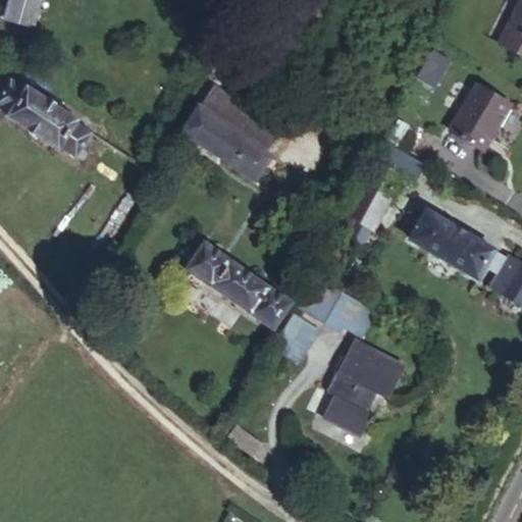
[(0,15),(10,19),(15,0),(0,0),(0,2),(0,15)]
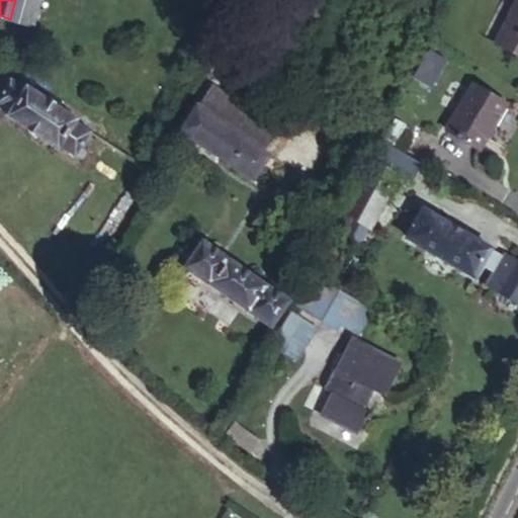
[(15,0),(10,19),(38,28),(47,0),(15,0)]
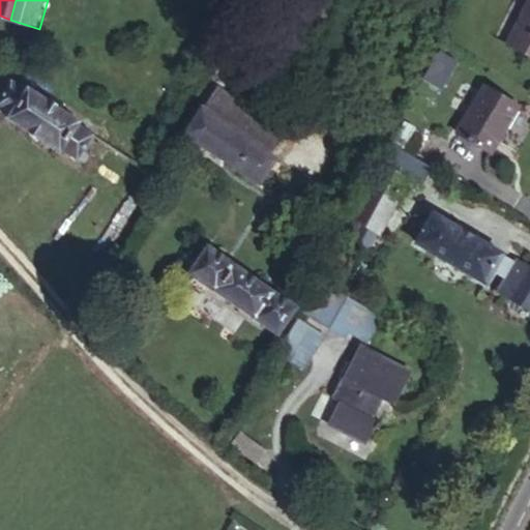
[(529,0),(519,0),(504,43),(529,53),(529,0)]
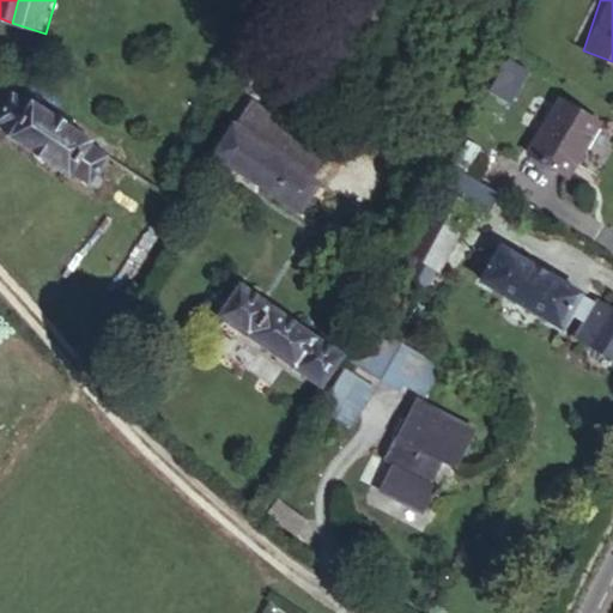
[(11,97),(0,114),(0,122),(13,132),(12,135),(72,174),(73,171),(91,182),(92,181),(98,184),(103,177),(97,174),(107,159),(89,149),(91,145),(31,105),(29,109),(11,97)]
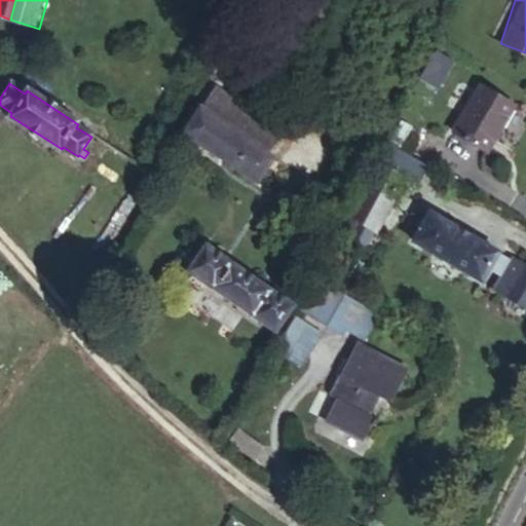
[(201,108),(200,110),(236,133),(250,111),(214,88),(201,108)]
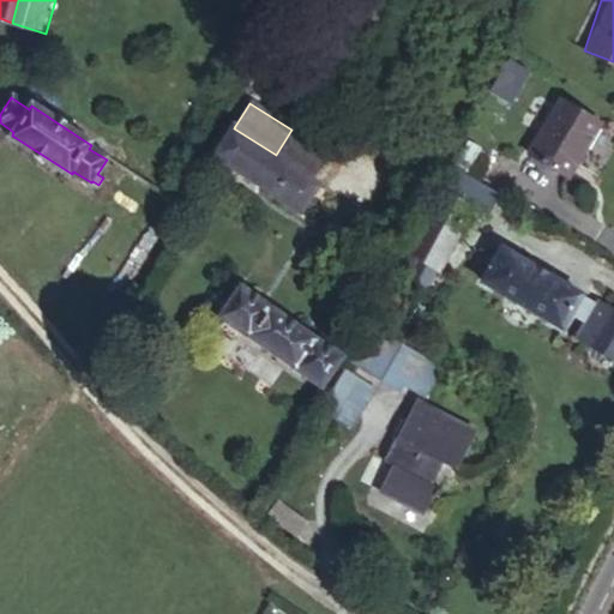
[(530,155),(569,178),(599,125),(561,103),(530,155)]
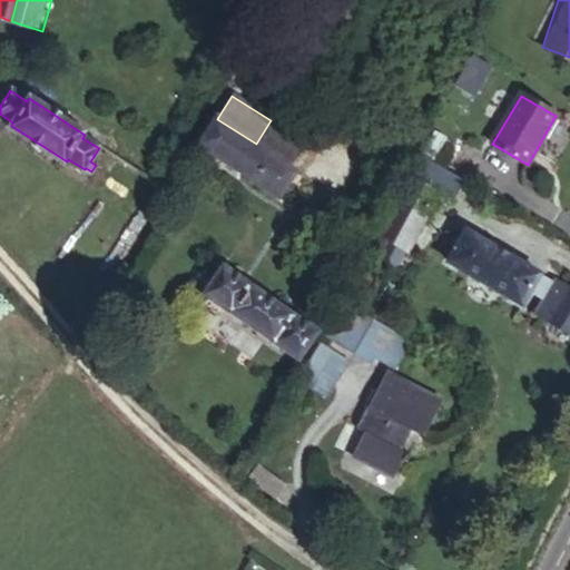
[(217,117),(199,145),(281,195),(296,169),(290,165),(304,140),(271,120),(256,144),(217,119),(218,117),(217,117)]
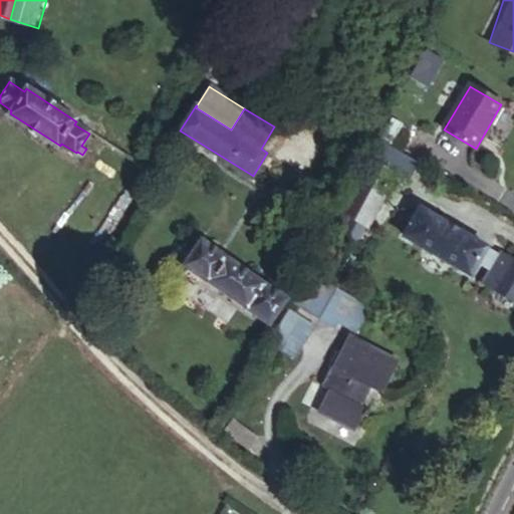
[(403,125),(392,119),(381,139),(392,145),(403,125)]
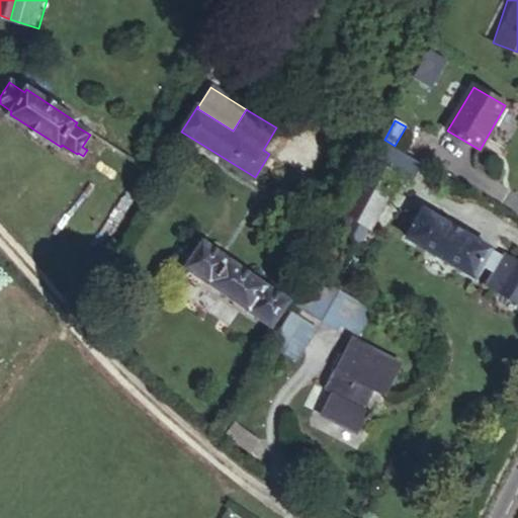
[(420,163),(385,142),(343,220),(349,223),(347,227),(364,237),(369,227),(371,229),(396,185),(400,176),(410,182),(420,163)]
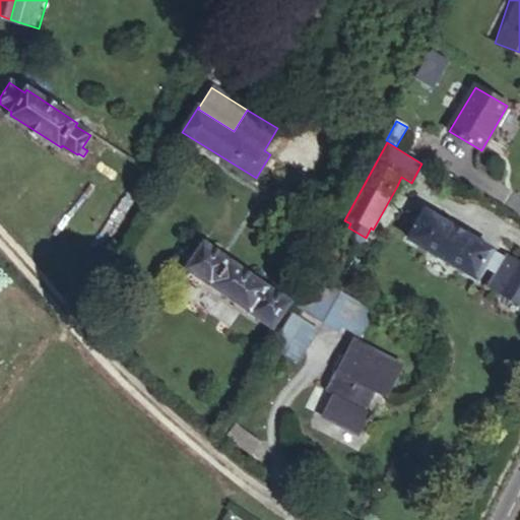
[(411,183),(401,177),(397,186),(406,191),(411,183)]
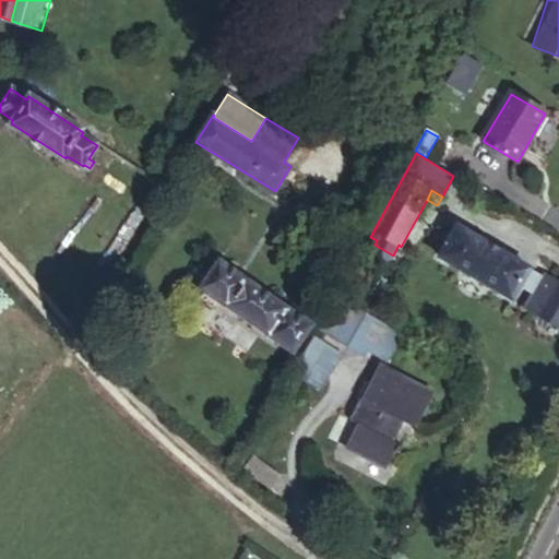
[(440,257),(512,299),(531,269),(458,225),(440,257)]
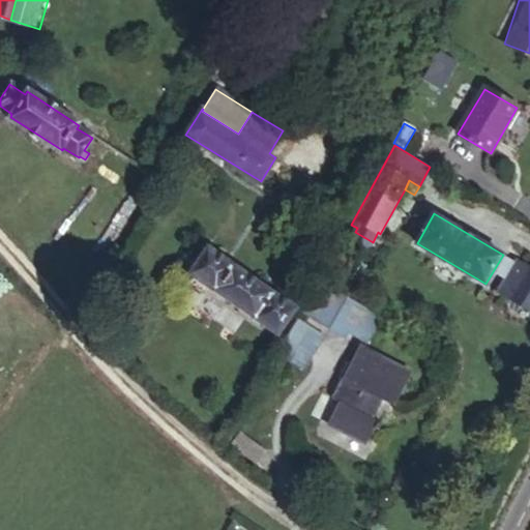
[(199,276),(278,334),(297,308),(217,251),(199,276)]
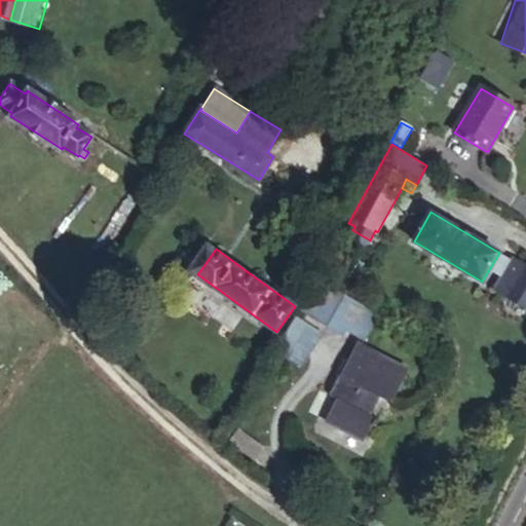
[(496,288),(525,306),(525,267),(513,260),(496,288)]
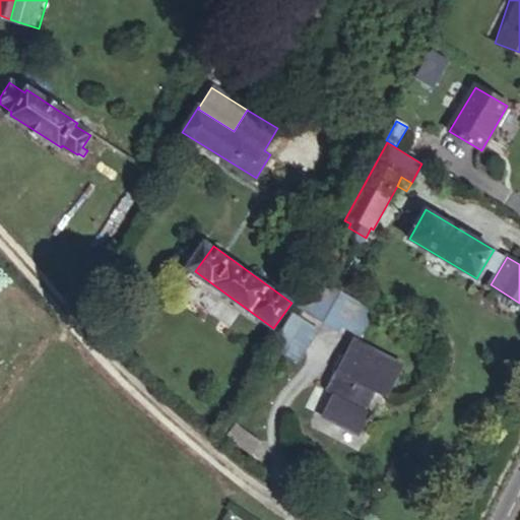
[(326,283),(316,278),(310,288),(320,295),(326,283)]
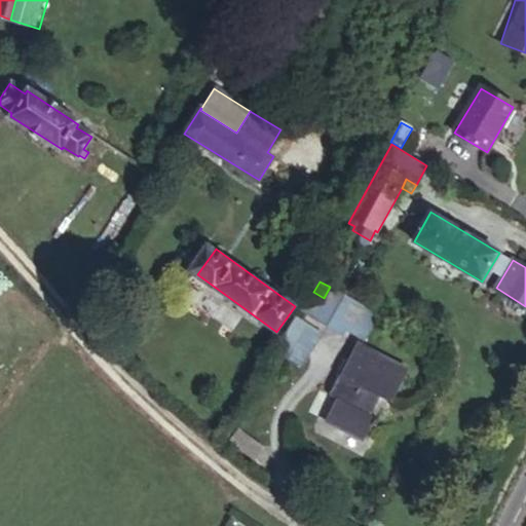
[(313,292),(303,310),(343,333),(347,326),(369,339),(381,316),(330,287),(324,298),(313,292)]
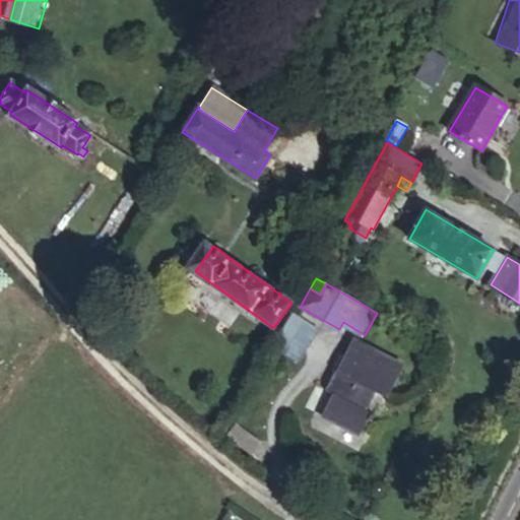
[(318,329),(295,314),(273,346),(297,363),(318,329)]
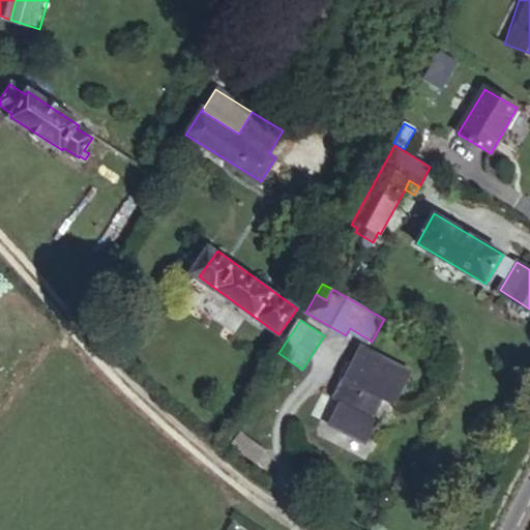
[(411,374),(359,346),(332,399),(339,403),(328,423),(366,444),(379,421),(372,418),(381,400),(394,406),(411,374)]
